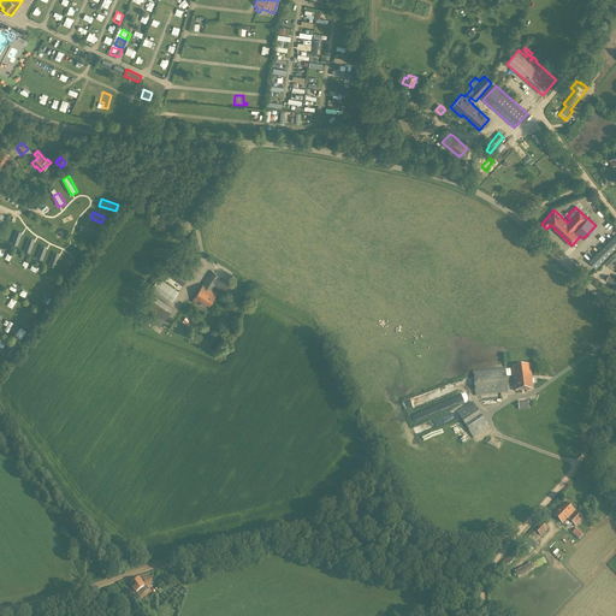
[(96,238),(99,232),(83,225),(80,231),(96,238)]
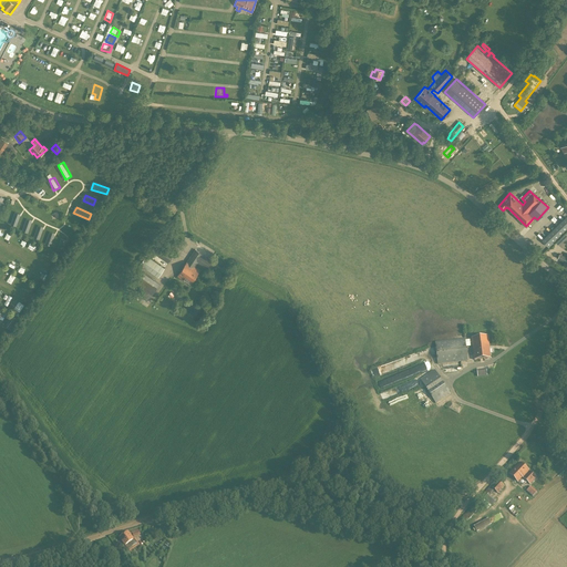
[(16,212),(11,225),(18,226),(21,213),(16,212)]
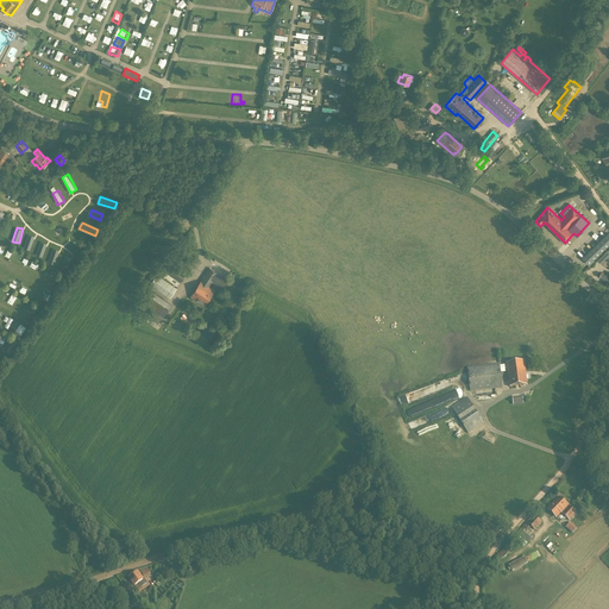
[(608,233),(608,232),(582,258),(589,265),(608,245),(608,233)]
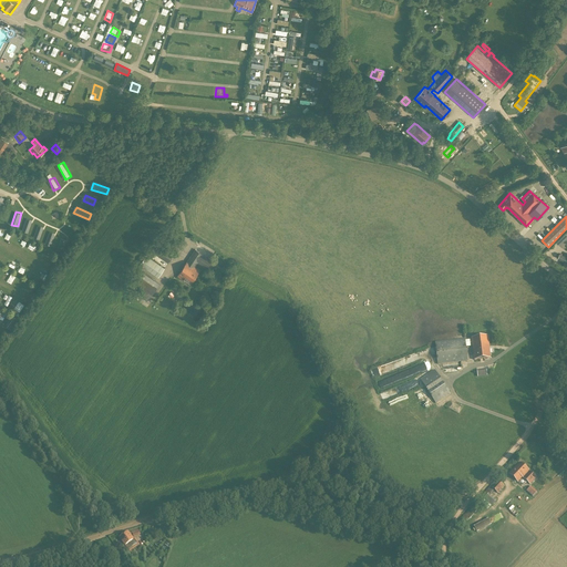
[(23,230),(29,233),(33,220),(28,218),(23,230)]
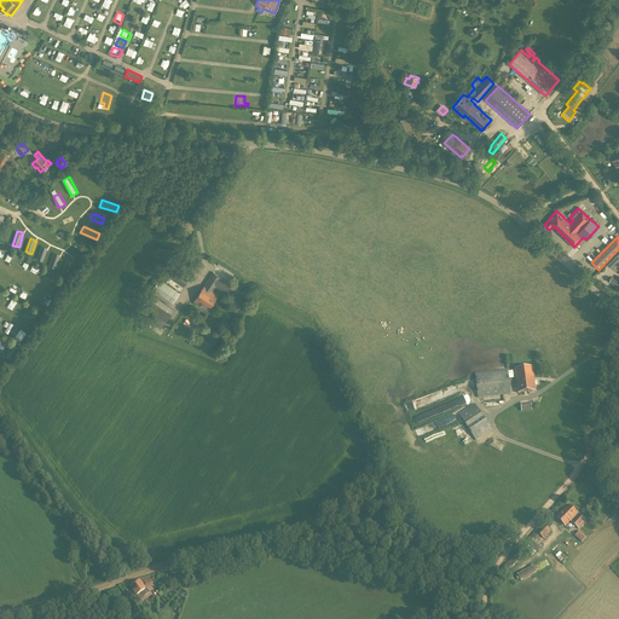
[(45,261),(50,248),(42,246),(38,259),(45,261)]
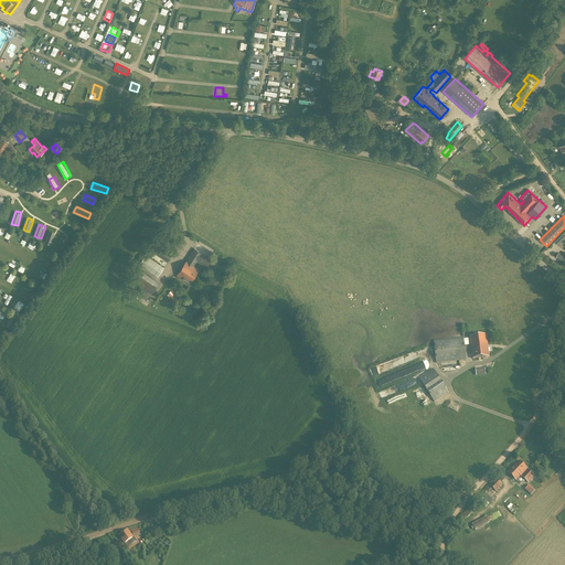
[(564,230),(553,241),(556,244),(564,235),(564,230)]
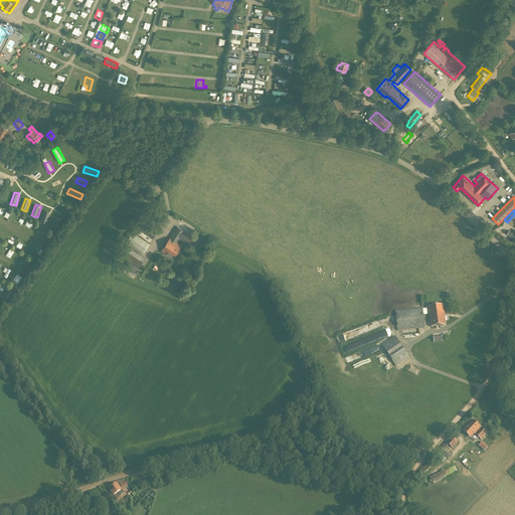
[(42,221),(47,223),(51,212),(46,210),(42,221)]
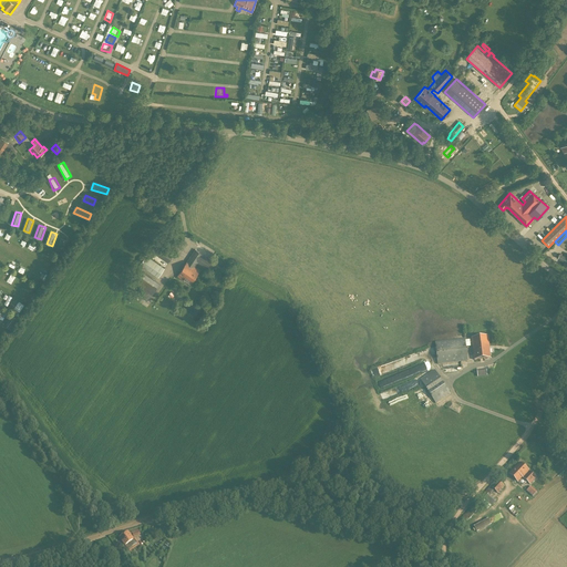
[(168,245),(173,248),(179,239),(174,235),(168,245)]
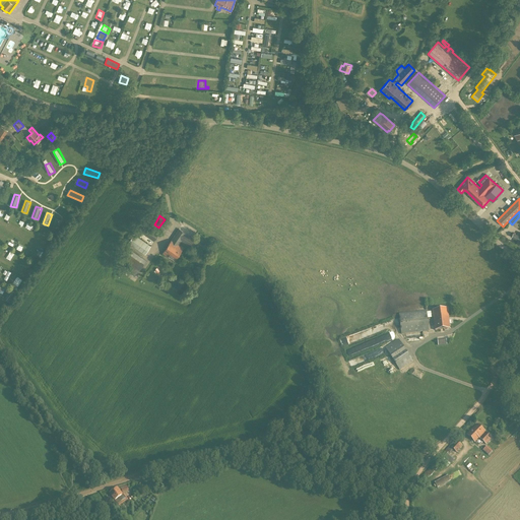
[(143,220),(128,243),(145,255),(151,246),(159,233),(143,220)]
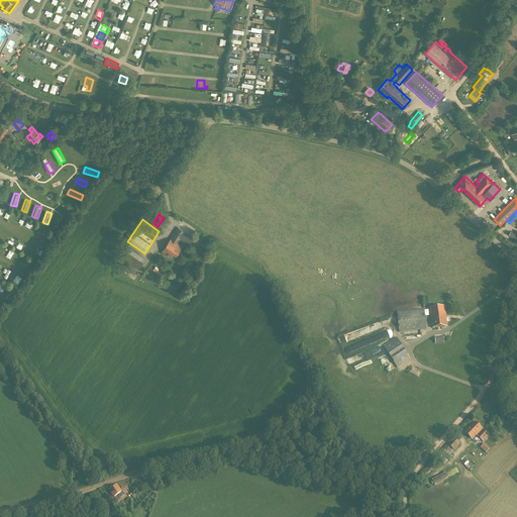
[(193,237),(178,227),(162,250),(174,259),(182,246),(177,243),(180,239),(188,244),(193,237)]
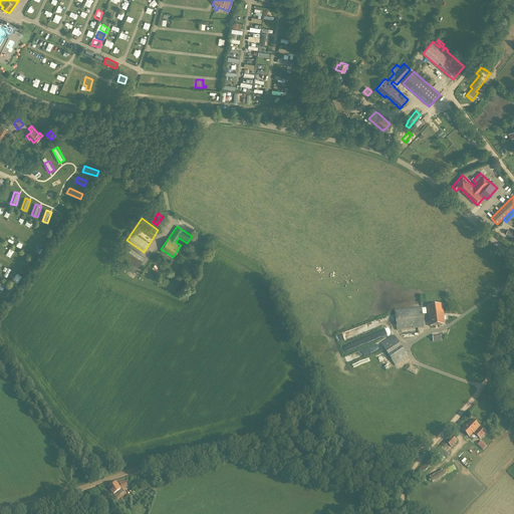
[(507,230),(505,234),(512,237),(511,240),(513,241),(513,232),(513,233),(507,230)]
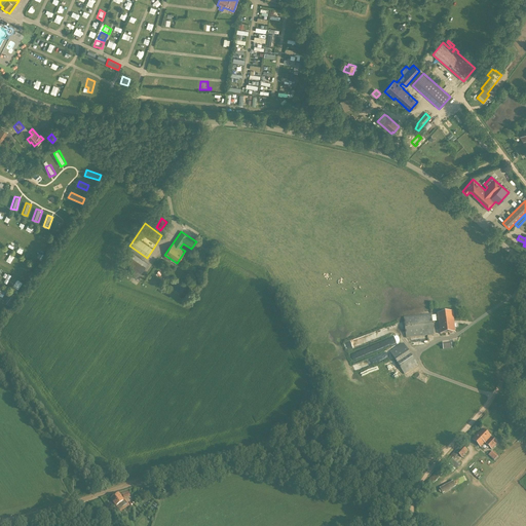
[(125,272),(136,279),(148,263),(130,251),(124,261),(130,265),(125,272)]
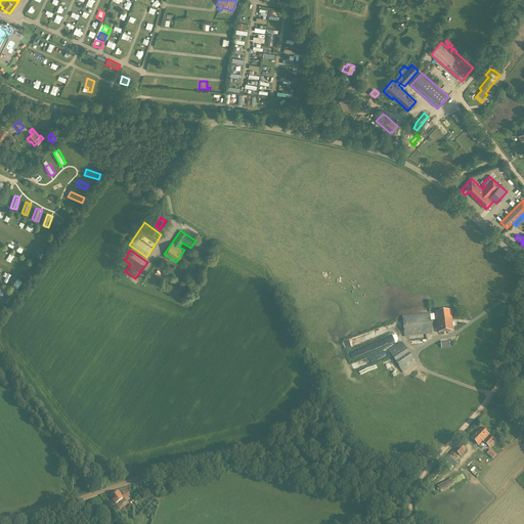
[(4,275),(6,276),(4,280),(8,282),(12,274),(6,271),(4,275)]
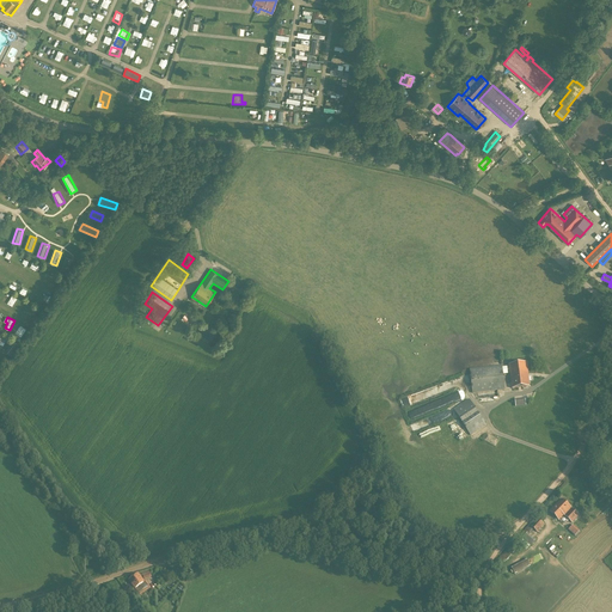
[(23,337),(28,329),(20,325),(16,332),(23,337)]
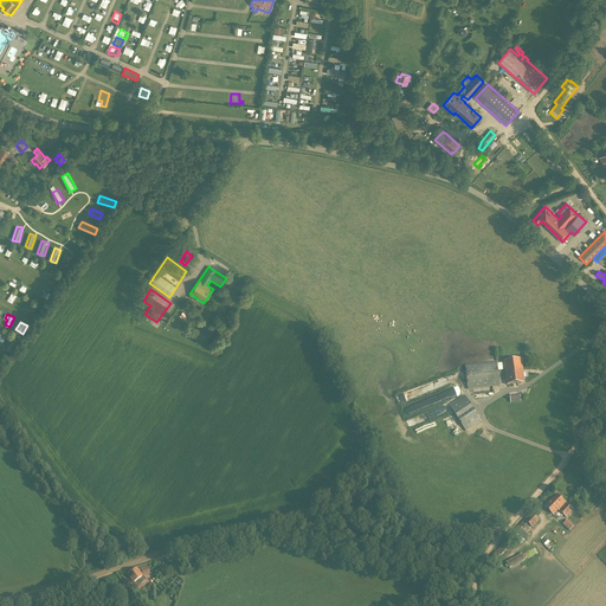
[(14,347),(18,340),(11,336),(7,342),(14,347)]
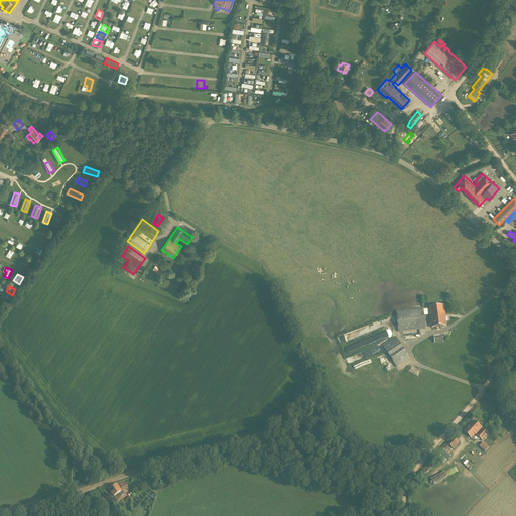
[(443,306),(429,308),(431,328),(446,326),(443,306)]
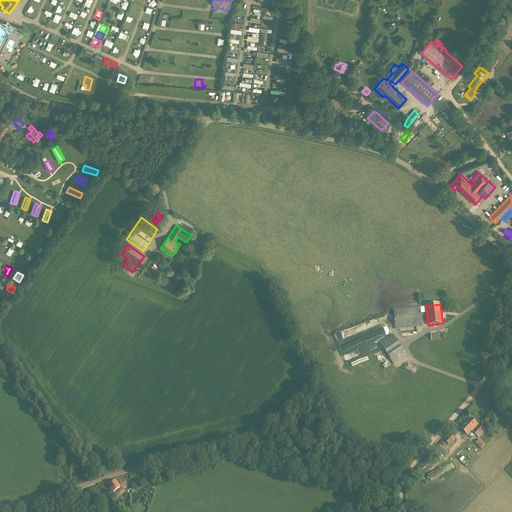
[(420,306),(392,309),(395,329),(399,329),(416,327),(422,326),(421,315),(420,306)]
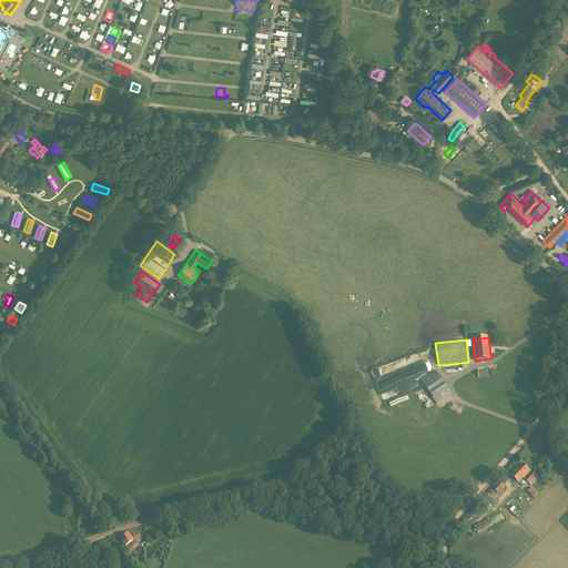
[(435,371),(421,381),(436,404),(452,395),(435,371)]
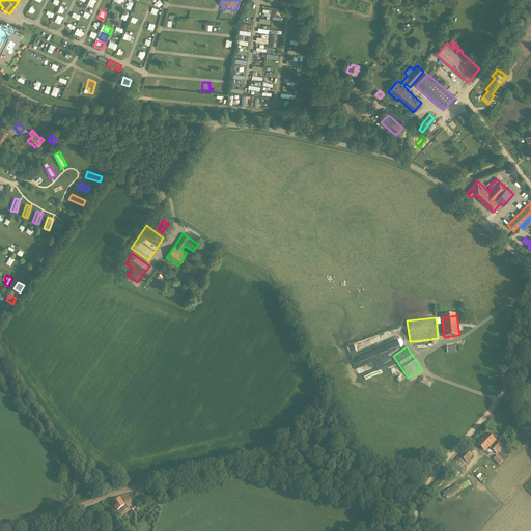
[(485,451),(490,447),(492,444),(493,445),(496,442),(486,432),(476,444),(485,451)]
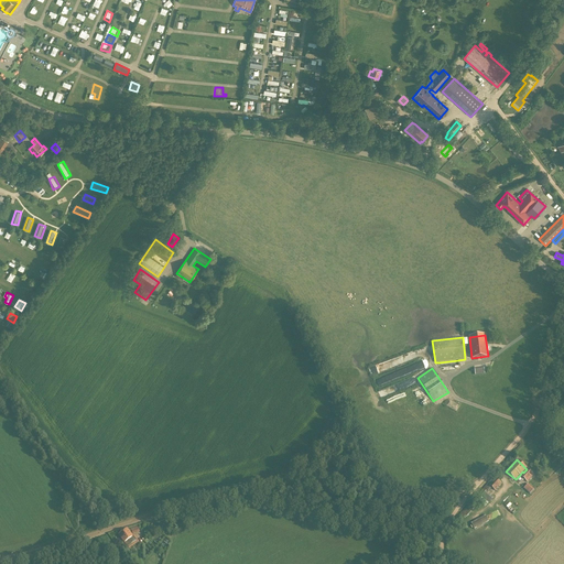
[(522,472),(520,475),(527,481),(533,475),(527,469),(523,473),(522,472)]
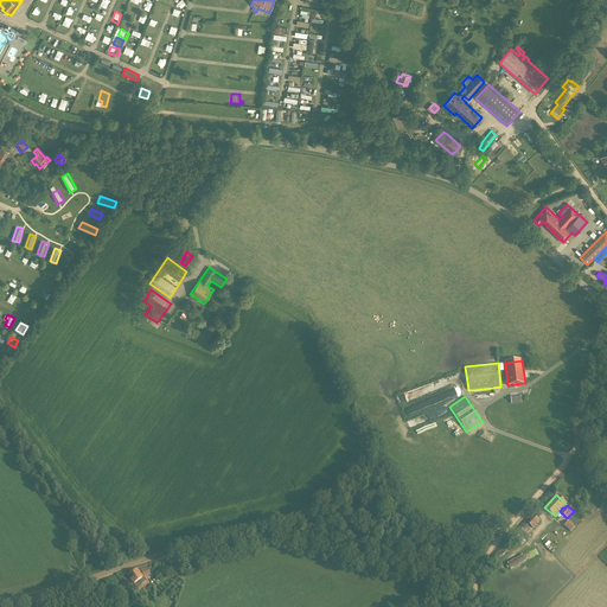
[(513,538),(522,545),(531,536),(524,530),(529,524),(534,528),(540,521),(532,513),(517,529),(519,531),(513,538)]
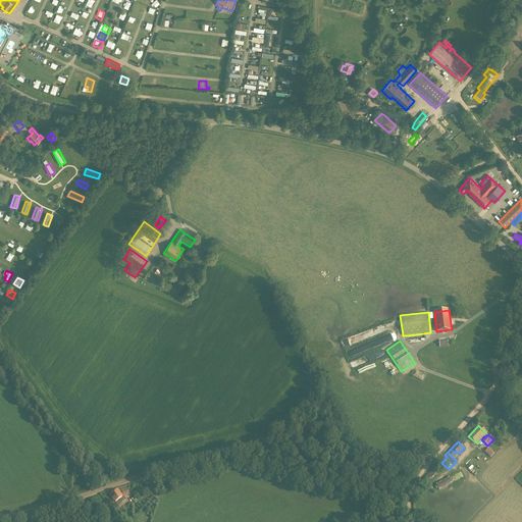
[(484,452),(490,457),(494,453),(488,448),(484,452)]
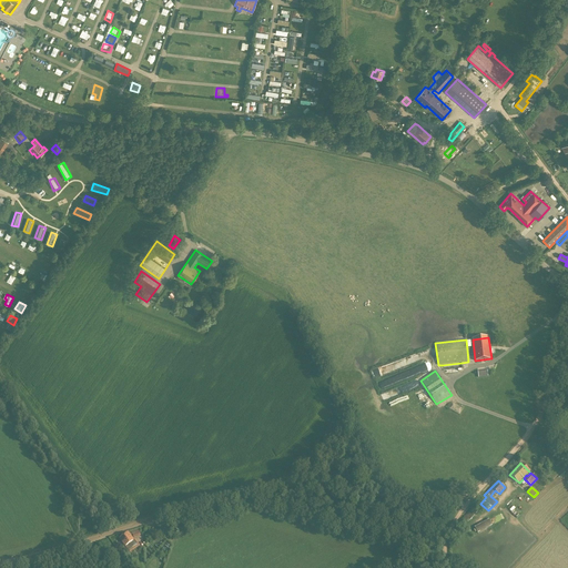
[(473,513),(475,515),(483,506),(480,504),(473,513)]
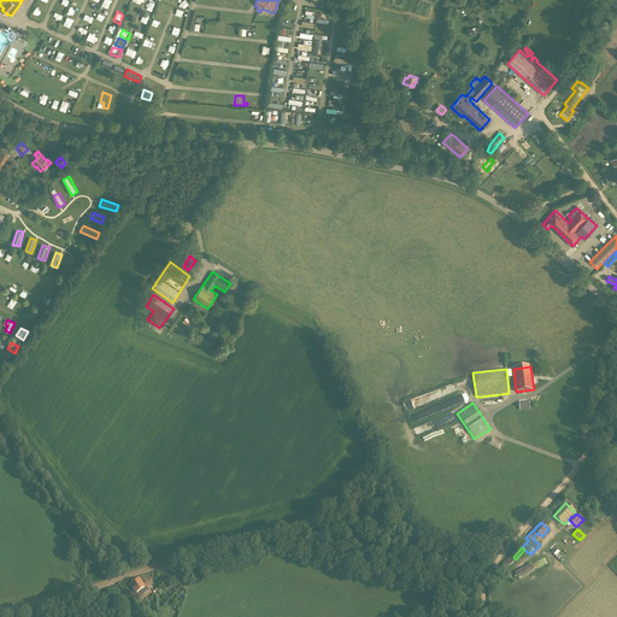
[(510,554),(500,565),(504,569),(511,562),(512,563),(515,560),(510,554)]
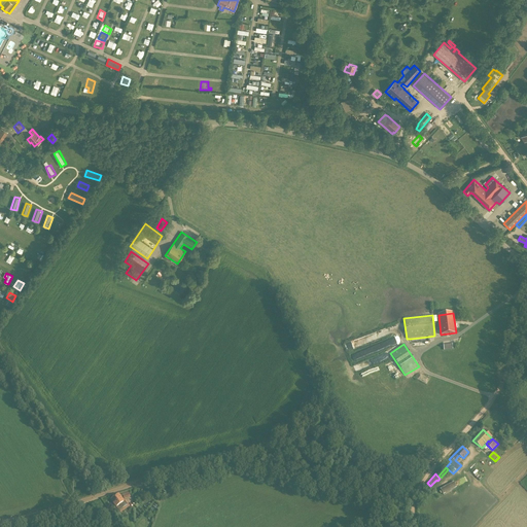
[(456,482),(442,489),(445,495),(459,487),(456,482)]
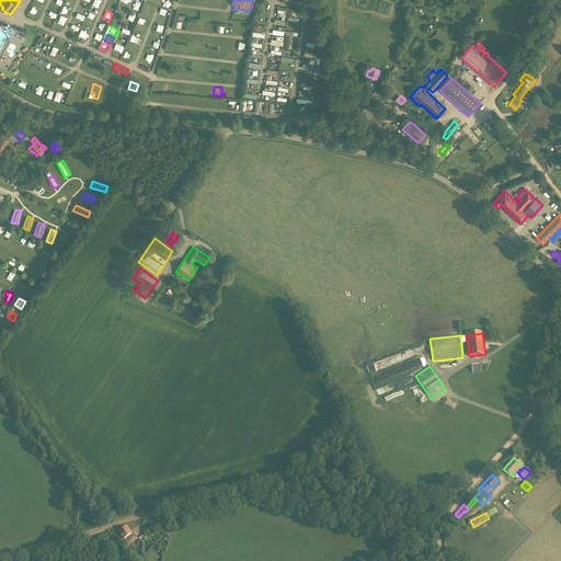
[(132,535),(126,527),(118,533),(124,539),(132,535)]
